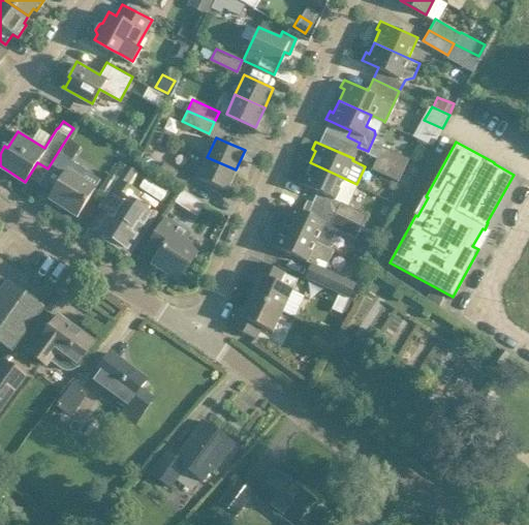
[(382,145),(378,156),(403,167),(408,156),(382,145)]
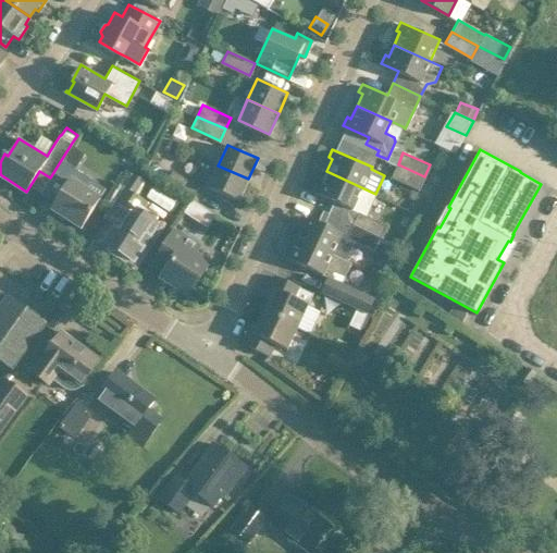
[(139,155),(136,160),(147,168),(150,162),(139,155)]
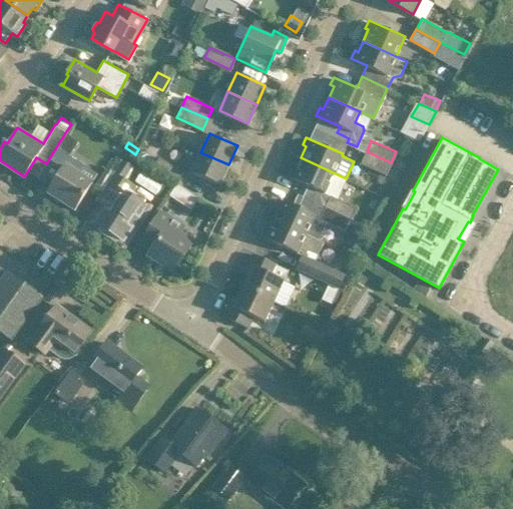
[(75,208),(85,191),(91,182),(96,173),(56,147),(46,163),(38,176),(51,184),(50,186),(60,193),(57,197),(75,208)]
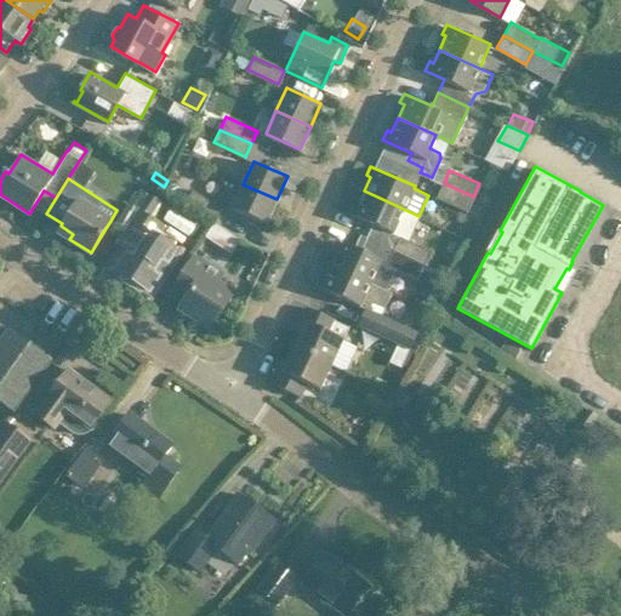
[(473,197),(444,183),(438,197),(467,210),(473,197)]
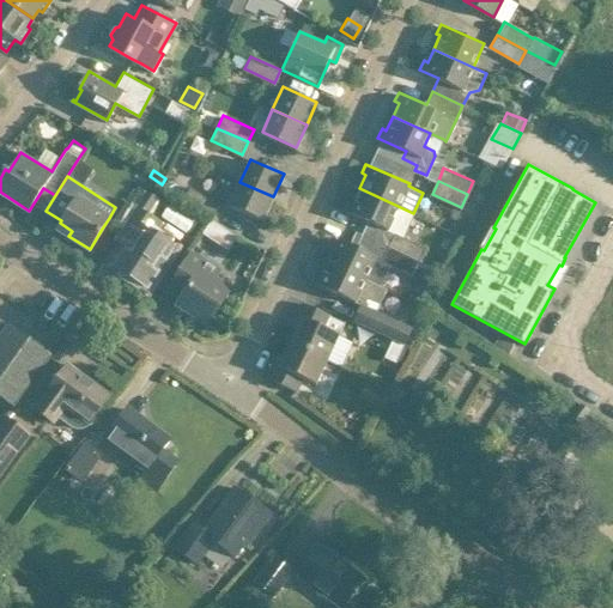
[(230,205),(241,210),(262,219),(273,196),(240,182),(230,205)]
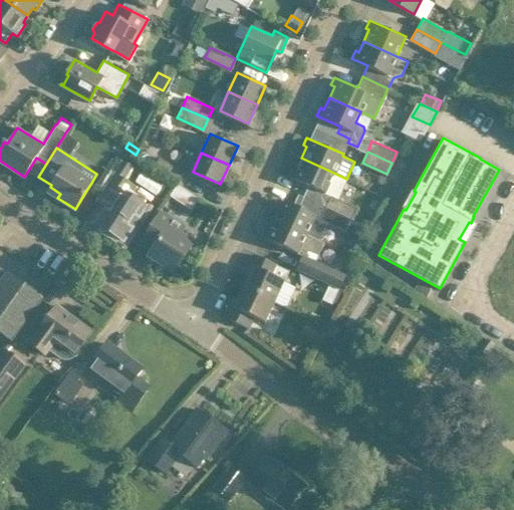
[(154,167),(176,182),(183,171),(161,156),(154,167)]
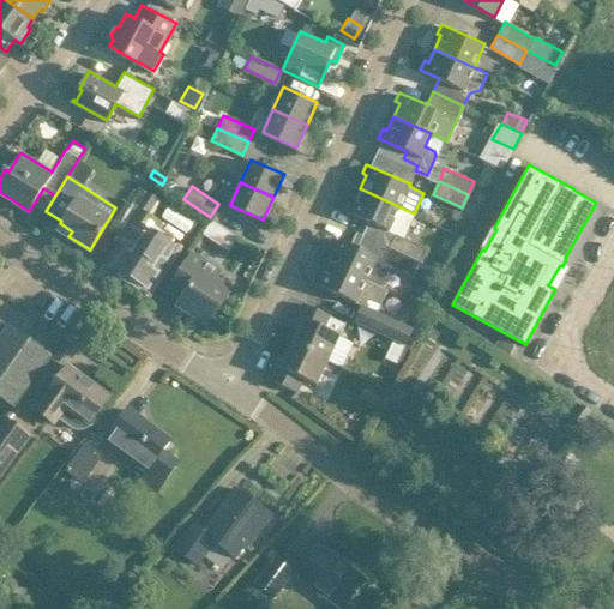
[(389,246),(420,260),(426,247),(403,236),(414,213),(360,188),(354,203),(349,200),(345,210),(396,233),(389,246)]
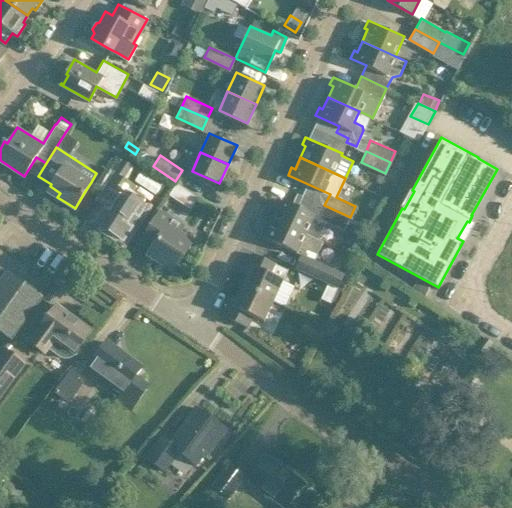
[(123,238),(134,221),(144,205),(130,196),(137,185),(125,178),(132,166),(120,159),(99,192),(110,199),(96,221),(123,238)]
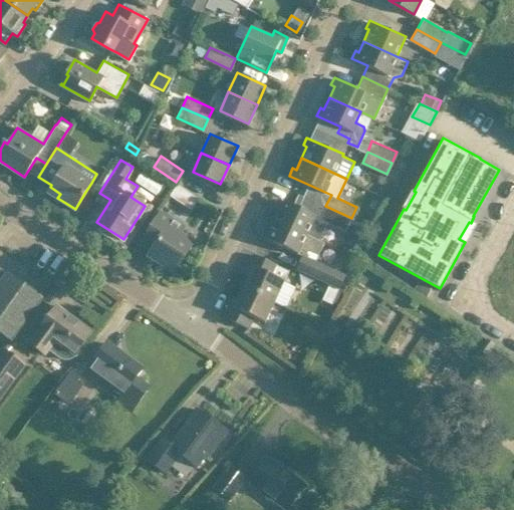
[(315,214),(297,206),(279,198),(275,205),(279,207),(274,218),(307,233),(315,214)]
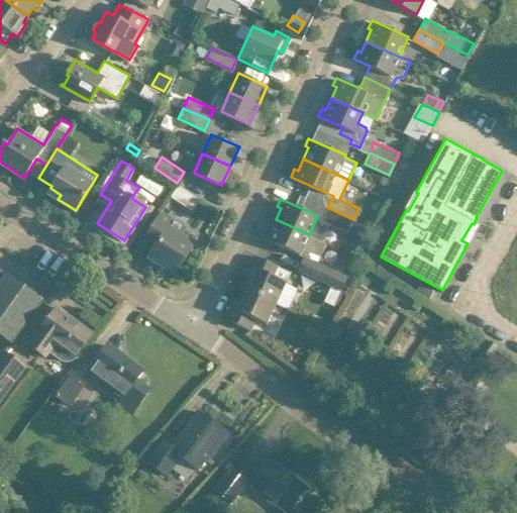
[(327,207),(323,218),(348,229),(353,219),(327,207)]
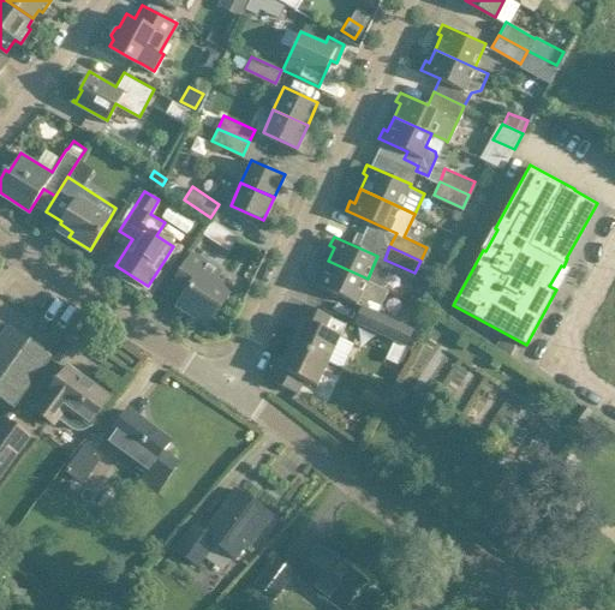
[(210,321),(231,289),(231,288),(215,279),(220,270),(191,251),(168,288),(183,298),(178,305),(196,316),(198,312),(210,321)]
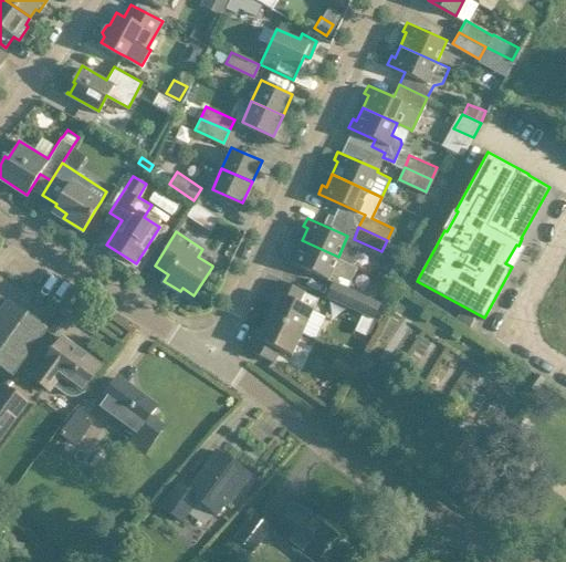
[(287,260),(334,281),(328,293),(374,314),(379,302),(346,287),(356,266),(338,257),(302,240),(295,253),(292,251),(287,260)]
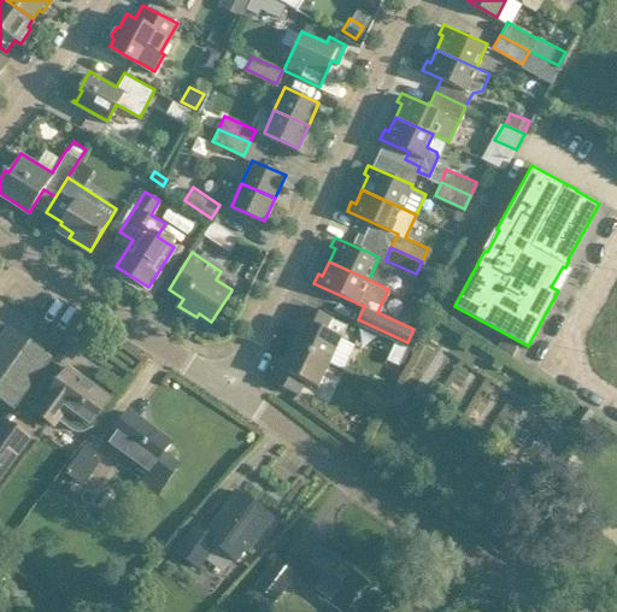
[(298,330),(292,345),(329,362),(330,360),(344,365),(353,342),(341,335),(347,323),(333,317),(333,316),(305,302),(293,328),(298,330)]
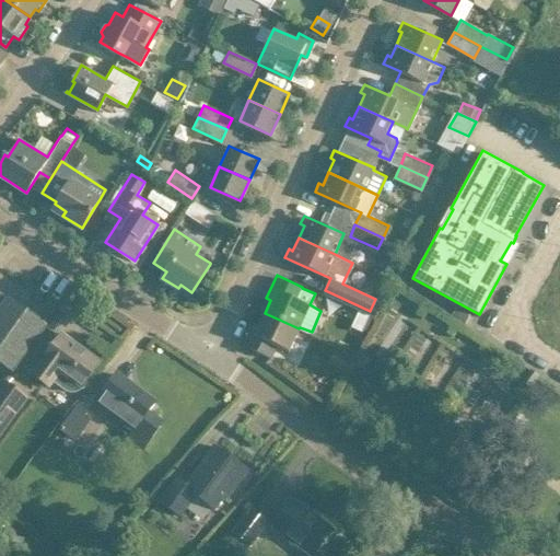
[(8,293),(7,294),(0,303),(0,360),(12,369),(46,321),(8,293)]
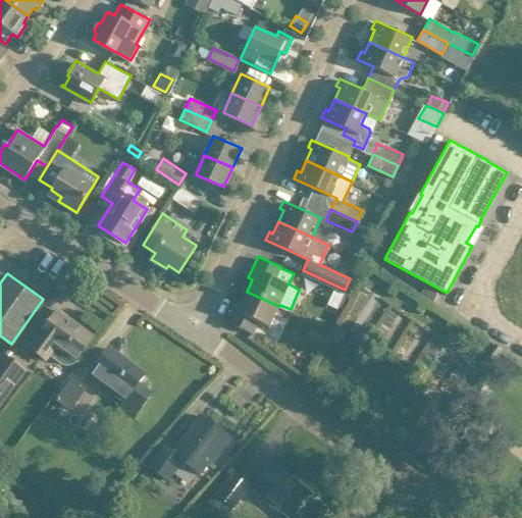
[(269,326),(277,308),(278,306),(247,292),(242,301),(238,299),(227,321),(252,332),(257,320),(269,326)]
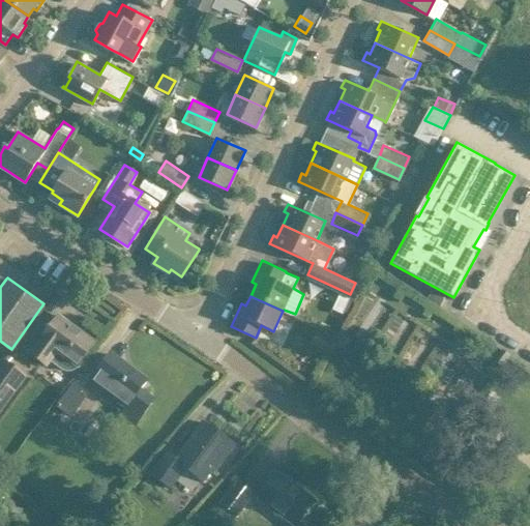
[(41,337),(30,352),(47,364),(52,359),(63,368),(66,369),(70,369),(74,368),(76,366),(79,363),(83,357),(95,341),(58,314),(46,330),(41,335),(41,337)]
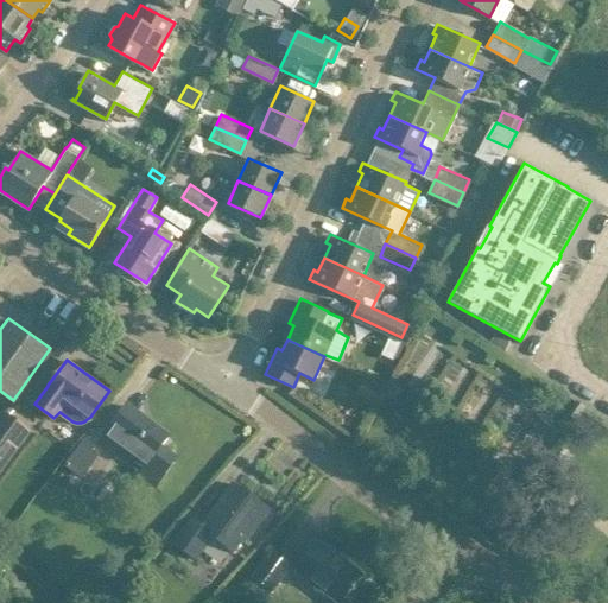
[(355,393),(375,402),(381,387),(362,379),(355,393)]
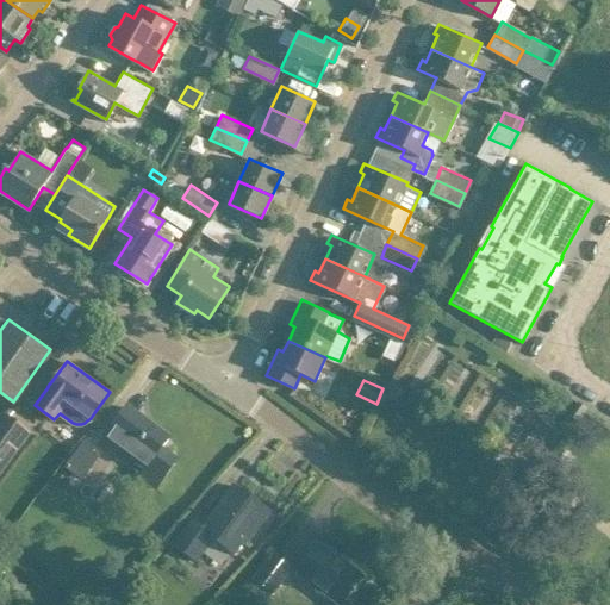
[(578,400),(577,403),(568,413),(577,419),(586,406),(578,400)]
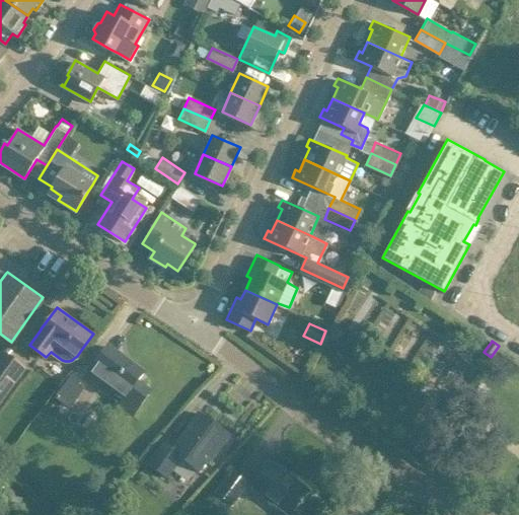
[(133,413),(138,406),(150,389),(137,379),(144,370),(107,344),(88,370),(124,396),(119,403),(133,413)]
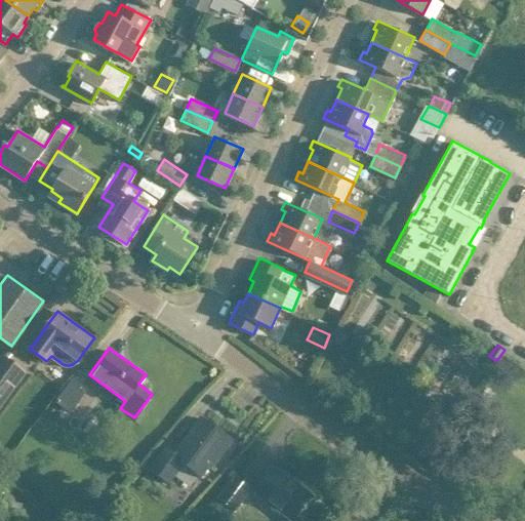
[(4,354),(0,360),(0,406),(27,370),(4,354)]
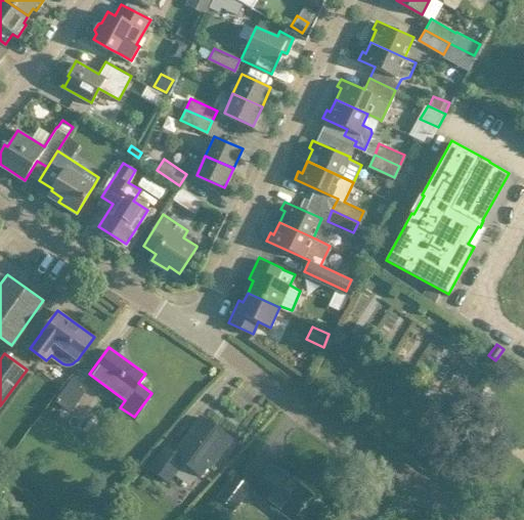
[(73,377),(55,399),(69,409),(86,387),(73,377)]
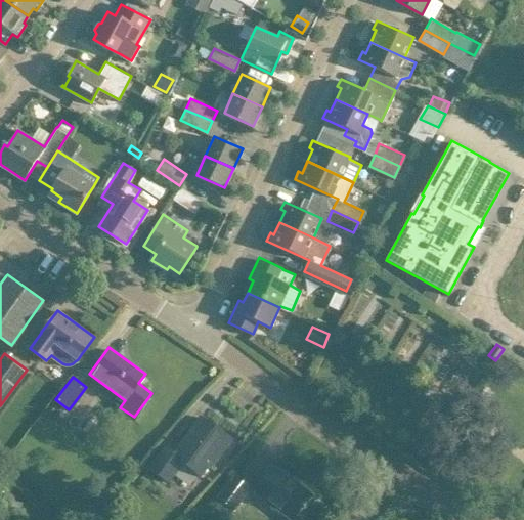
[(165,443),(148,466),(168,480),(181,461),(200,474),(210,461),(213,462),(231,436),(201,415),(174,451),(165,443)]
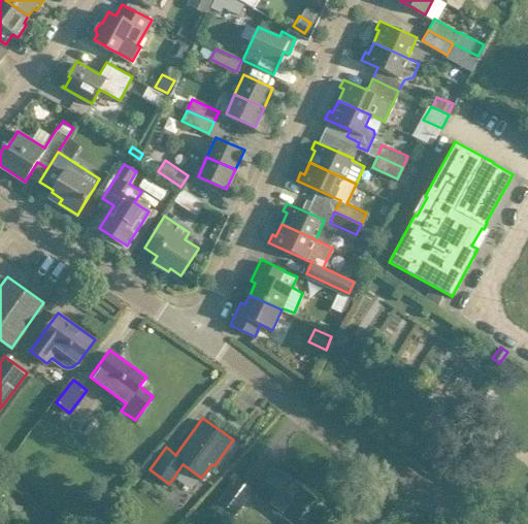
[(258,493),(294,521),(291,523),(314,523),(318,519),(306,510),(309,506),(307,505),(314,497),(300,487),(299,488),(274,470),(258,493)]
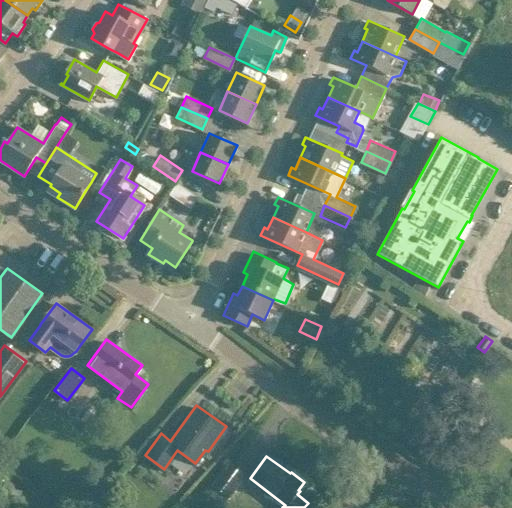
[(244,474),(229,462),(212,484),(228,495),(244,474)]
